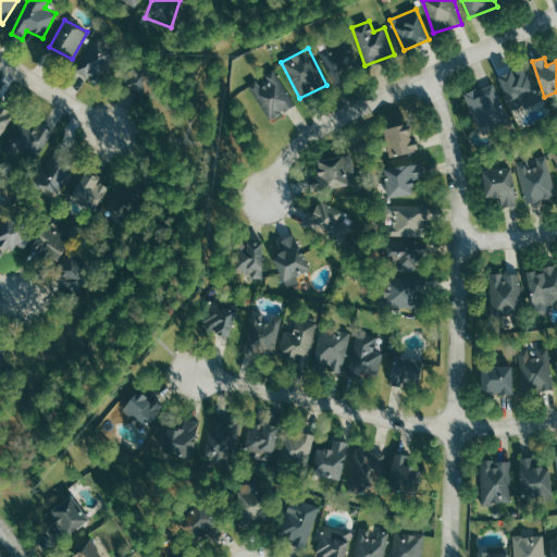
[(511,111),(541,100),(527,64),(498,75),(511,111)]
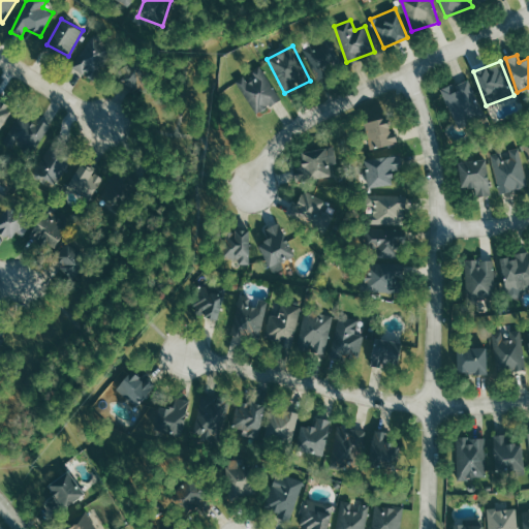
[(121,66),(124,88),(142,85),(138,63),(121,66)]
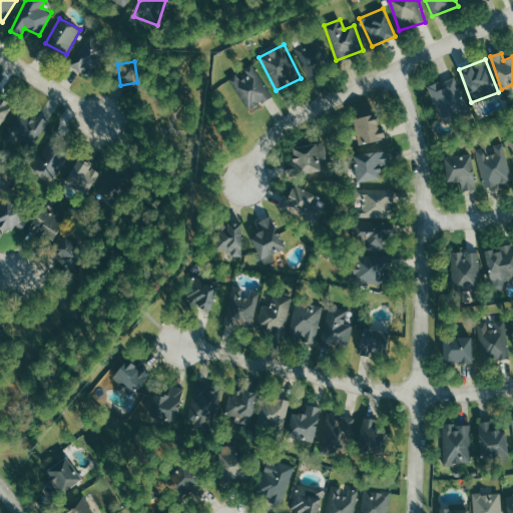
[(273,95),(251,63),(228,78),(249,110),(273,95)]
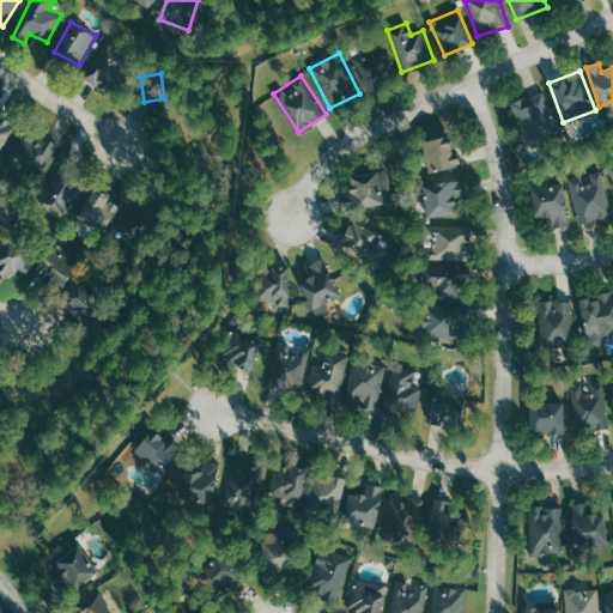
[(511,103),(528,144),(559,132),(542,91),(511,103)]
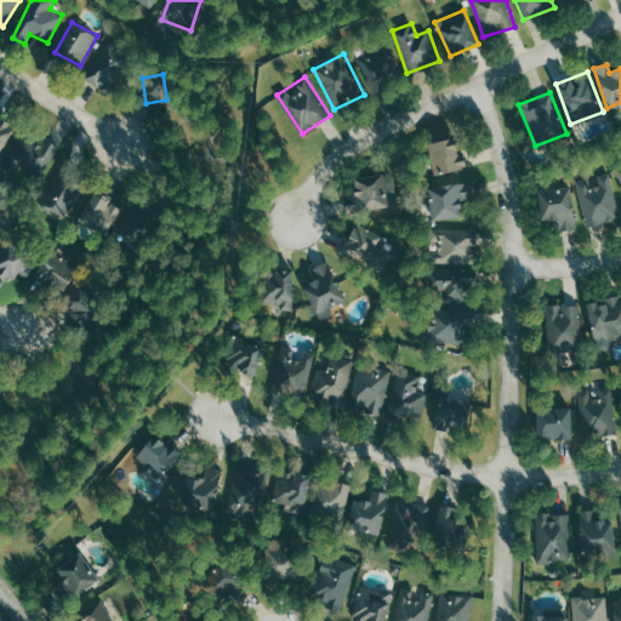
[(0,106),(22,121),(0,154),(0,106)]
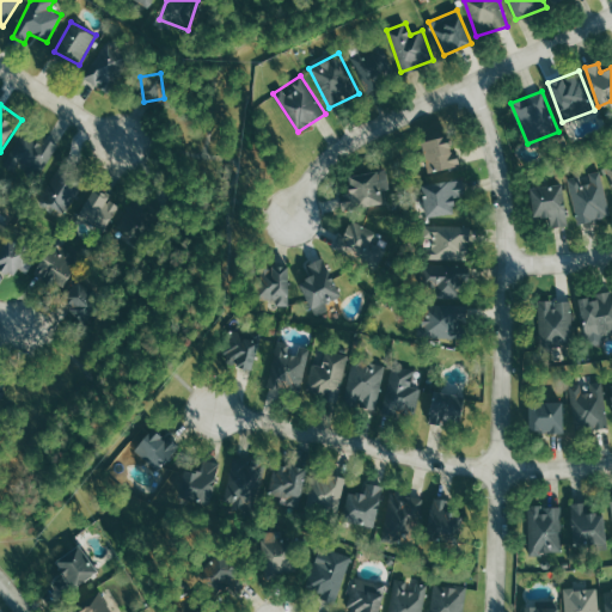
[(43,135),(40,141),(25,132),(8,159),(38,178),(59,146),(43,135)]
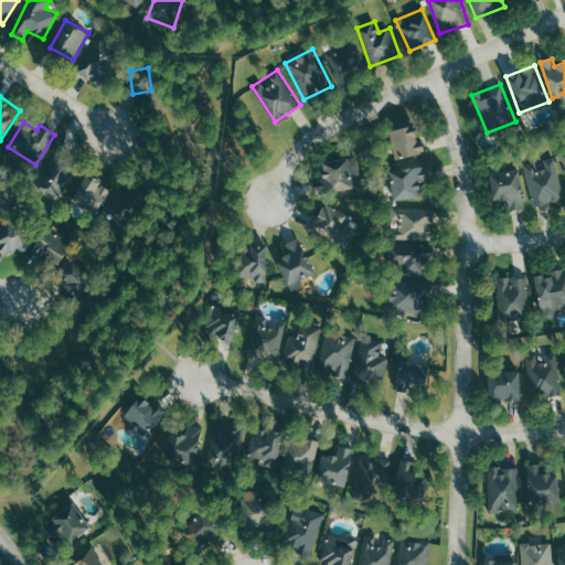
[(387,130),(394,160),(425,152),(422,139),(415,140),(412,126),(387,130)]
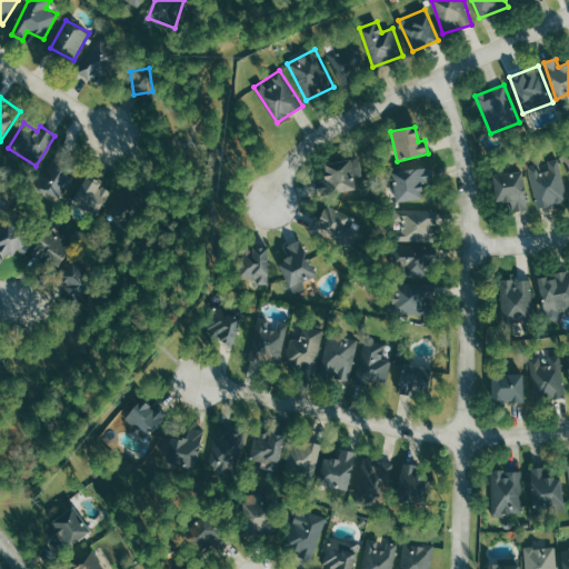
[(56,200),(78,177),(59,158),(37,181),(56,200)]
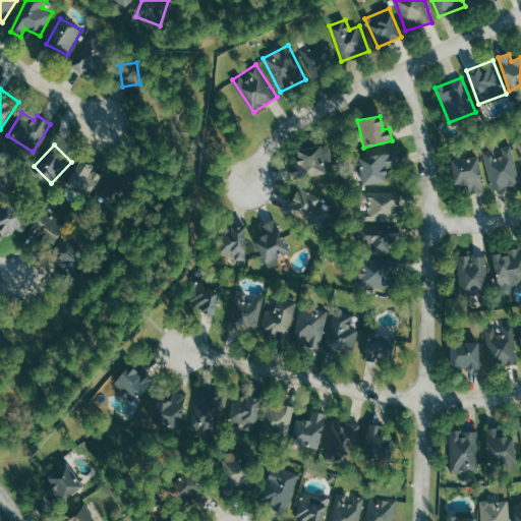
[(325,162),(331,161),(330,146),(295,149),(297,171),(290,172),(291,177),(326,175),(325,162)]
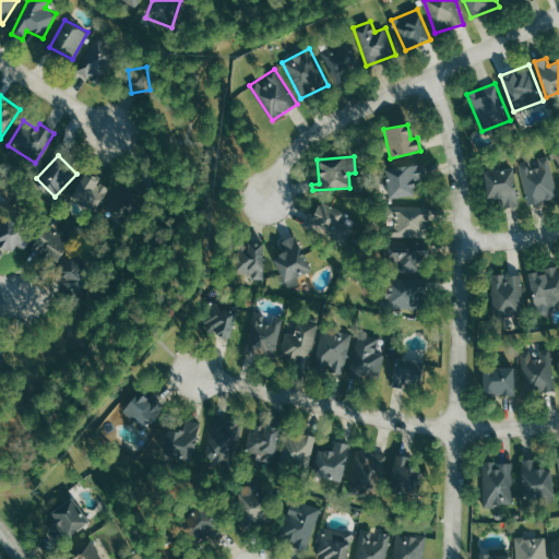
[(526,204),(557,199),(549,156),(520,162),(526,204)]
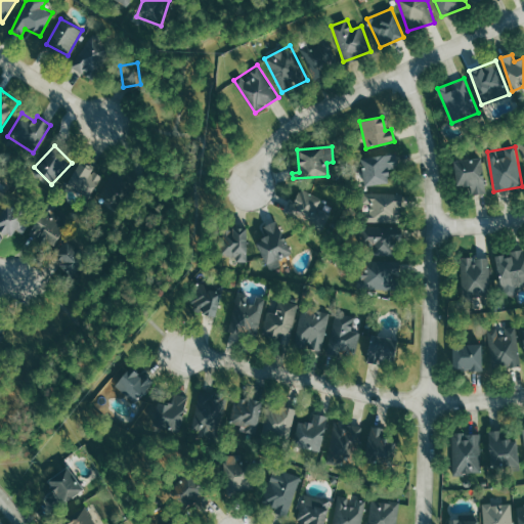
[(387,170),(396,168),(393,153),(360,159),(365,186),(390,181),(387,170)]
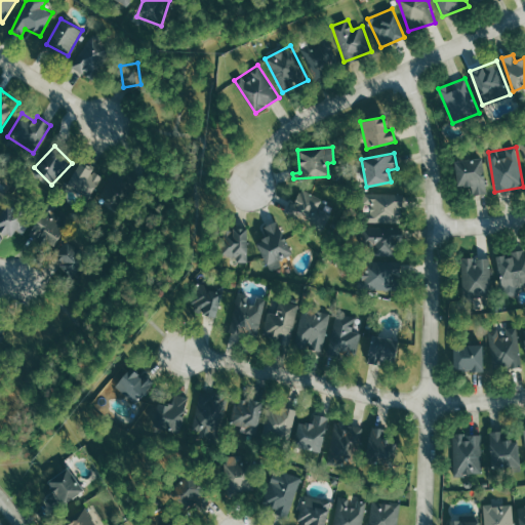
[(91,169),(93,166),(82,158),(66,185),(88,199),(103,176),(91,169)]
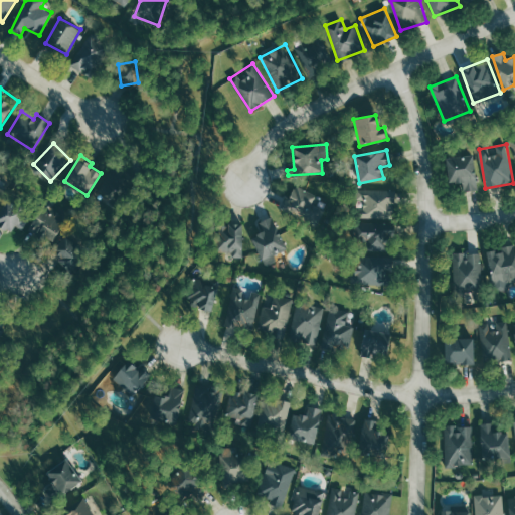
[(445,158),(449,184),(462,182),(463,191),(478,189),(473,155),(445,158)]
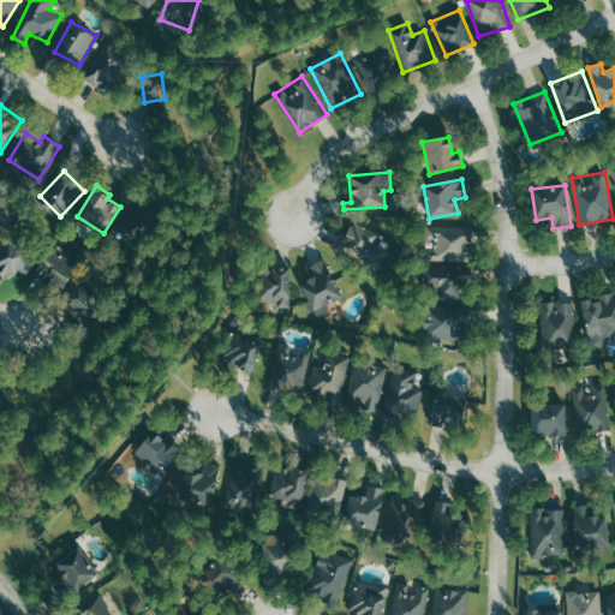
[(389,252),(372,245),(378,233),(351,221),(338,251),(381,270),(389,252)]
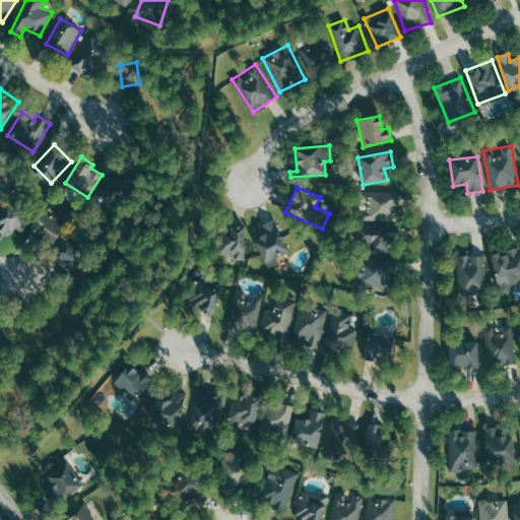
[(398,220),(398,192),(362,192),(362,220),(398,220)]
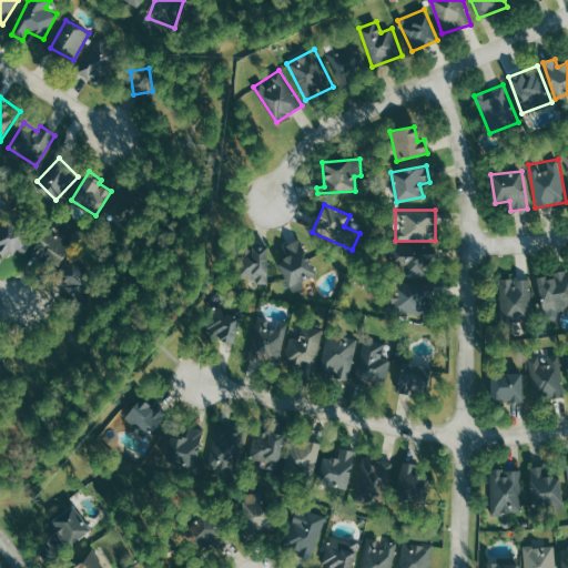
[(13,216),(39,230),(28,251),(2,237),(13,216)]
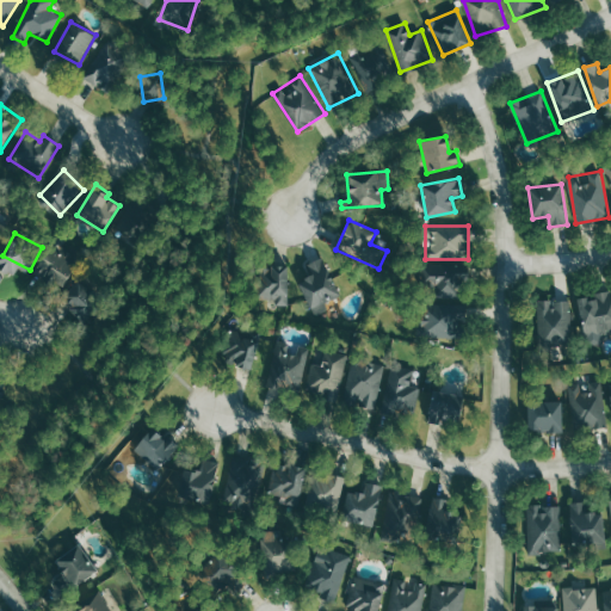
[(65,252),(51,242),(32,271),(60,289),(74,267),(61,258),(65,252)]
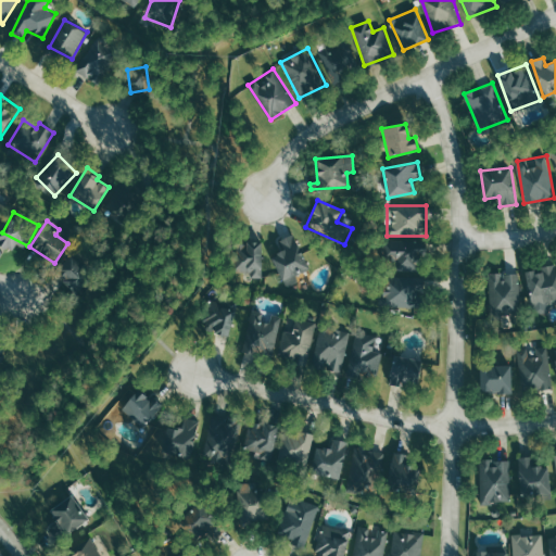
[(272,256),(281,280),(308,270),(295,234),(278,240),(282,252),(272,256)]
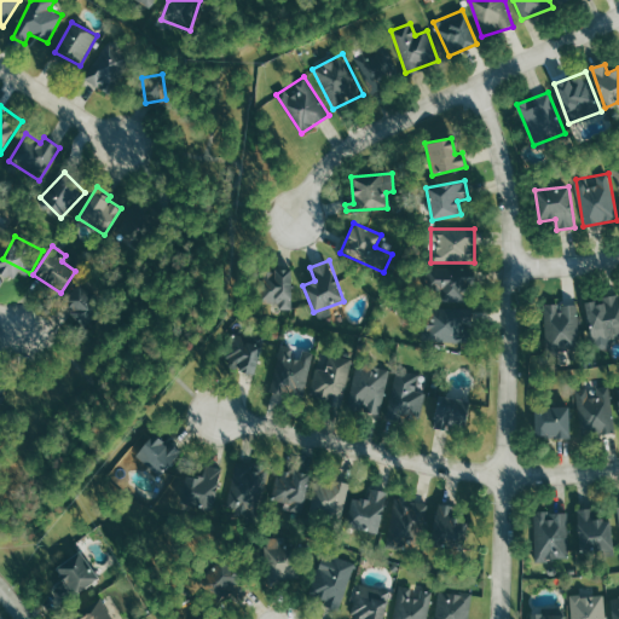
[(427,268),(428,290),(443,290),(443,302),(467,301),(466,267),(427,268)]
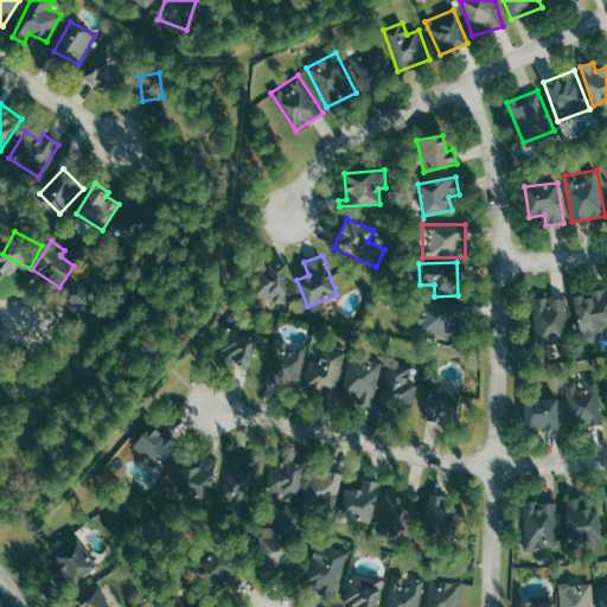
[(254,298),(275,298),(274,304),(286,304),(287,266),(255,266),(254,298)]
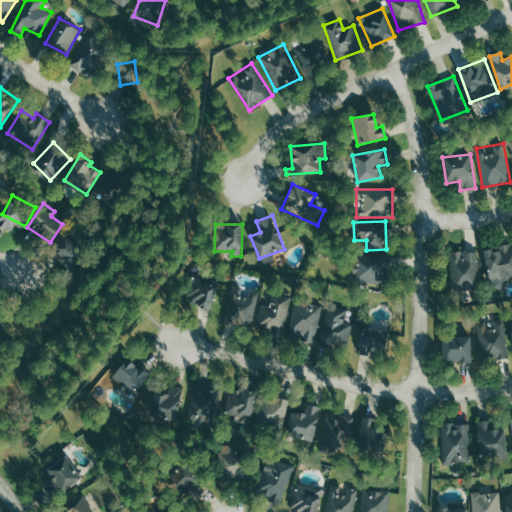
[(51,249),(69,268),(87,252),(69,232),(51,249)]
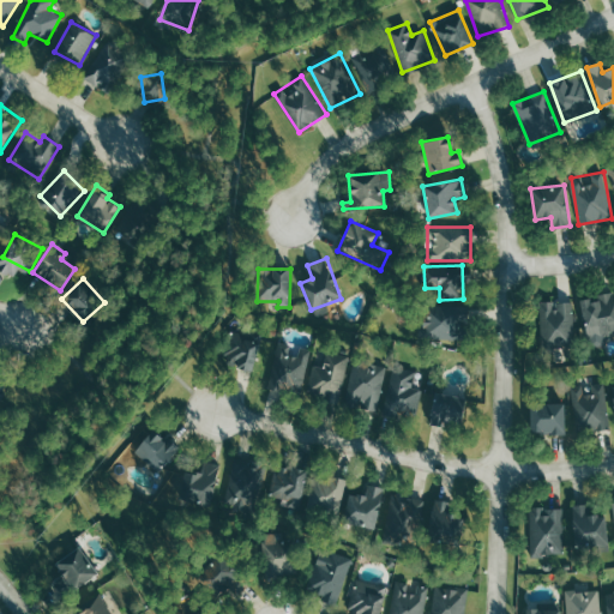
[(613,292),(596,294),(597,299),(582,300),(587,347),(609,344),(608,333),(613,332),(613,292)]
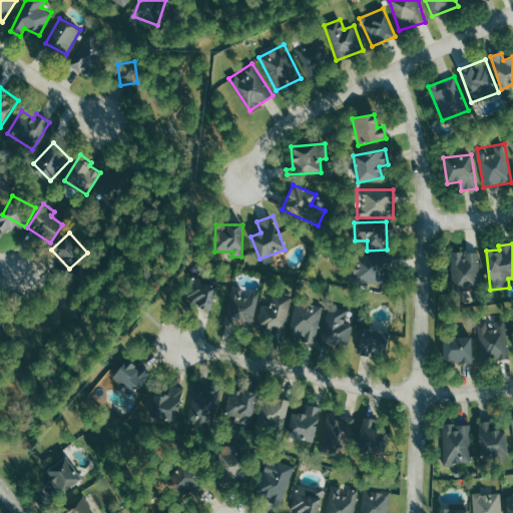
[(451,252),(453,290),(480,289),(479,251),(451,252)]
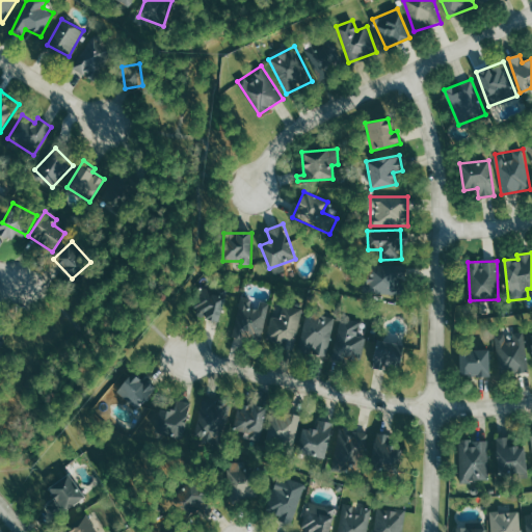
[(401,264),(367,266),(369,294),(403,292),(401,264)]
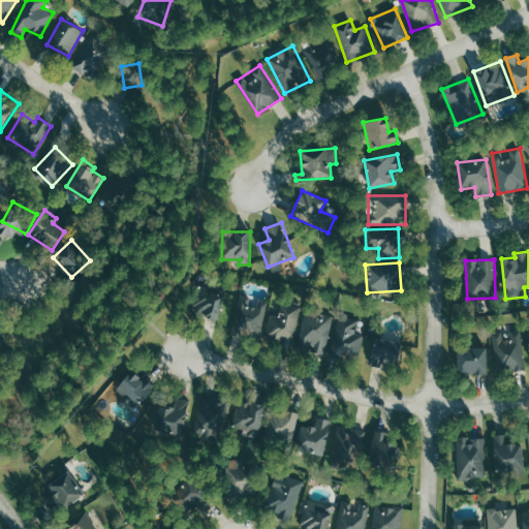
[(192,314),(218,319),(223,293),(197,288),(192,314)]
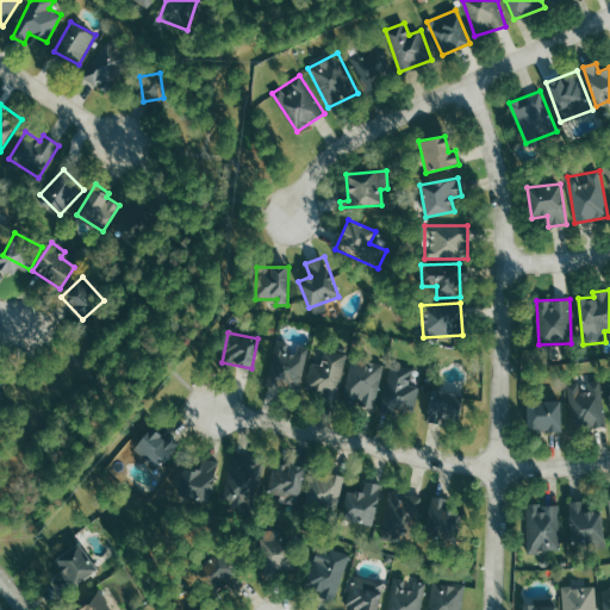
[(310,348),(278,340),(266,385),(299,392),(310,348)]
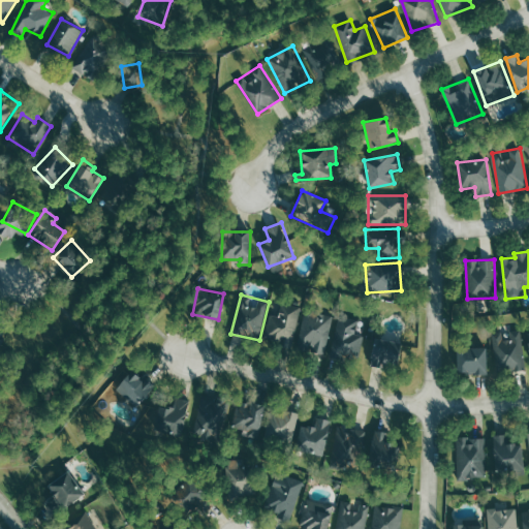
[(301,306),(281,303),(279,316),(270,314),(267,339),(294,343),(301,306)]
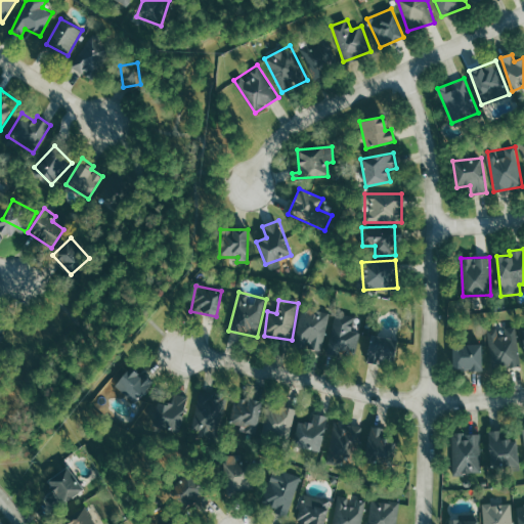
[(322,349),(331,314),(303,308),(296,343),(322,349)]
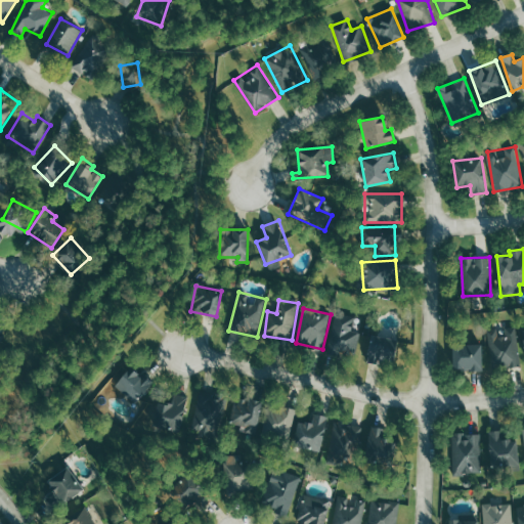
[(360,333),(351,331),(354,317),(336,313),(328,351),(355,357),(360,333)]
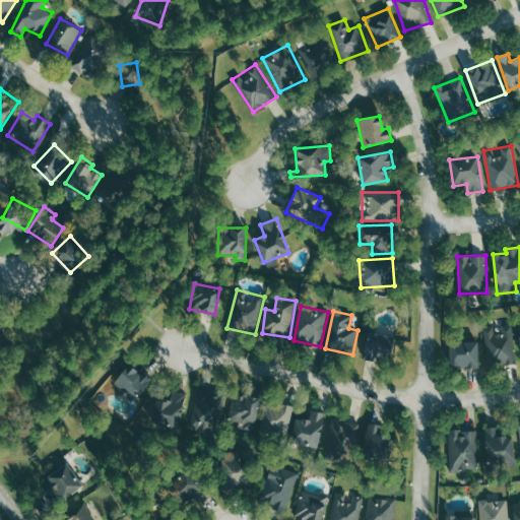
[(513,325),(484,327),(488,365),(516,364),(513,325)]
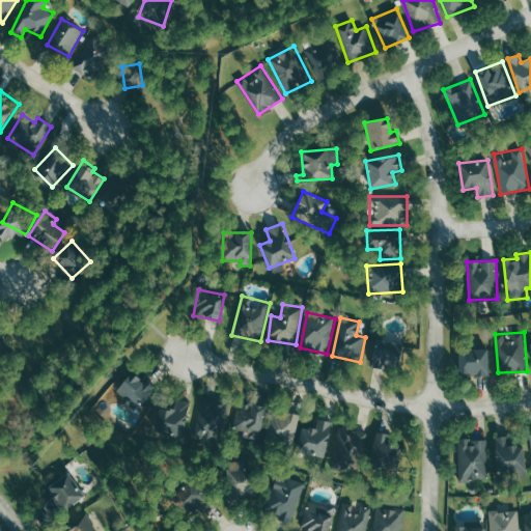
[(371,367),(397,370),(401,343),(374,340),(371,367)]
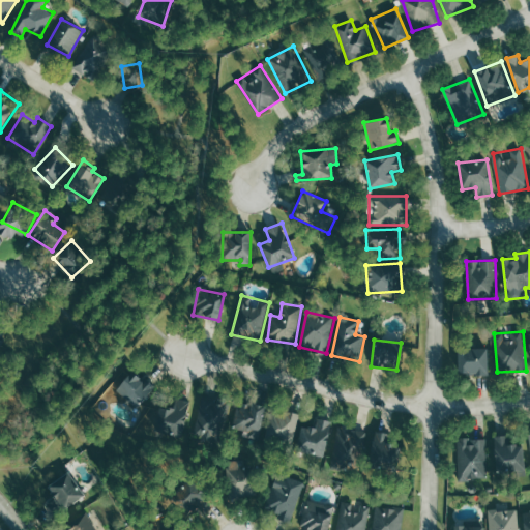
[(488,374),(488,349),(458,349),(458,375),(488,374)]
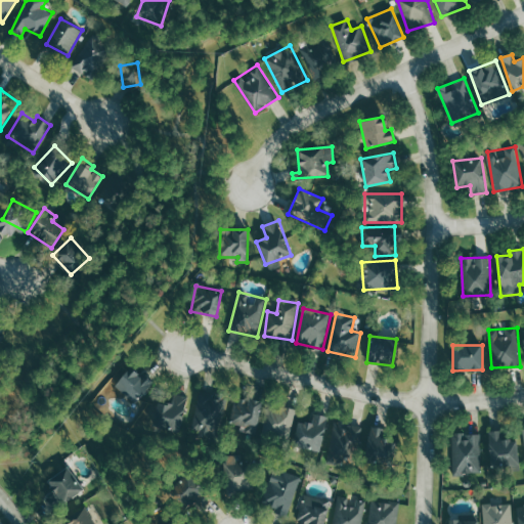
[(145,370),(138,378),(129,368),(114,383),(133,403),(156,382),(145,370)]
